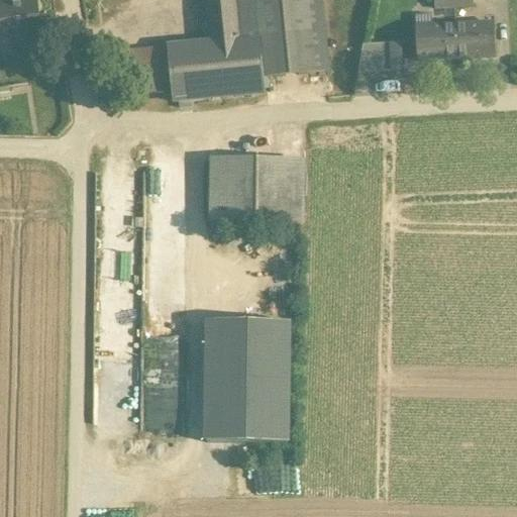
[(237,7),(235,0),(206,0),(211,43),(240,40),(237,7)]
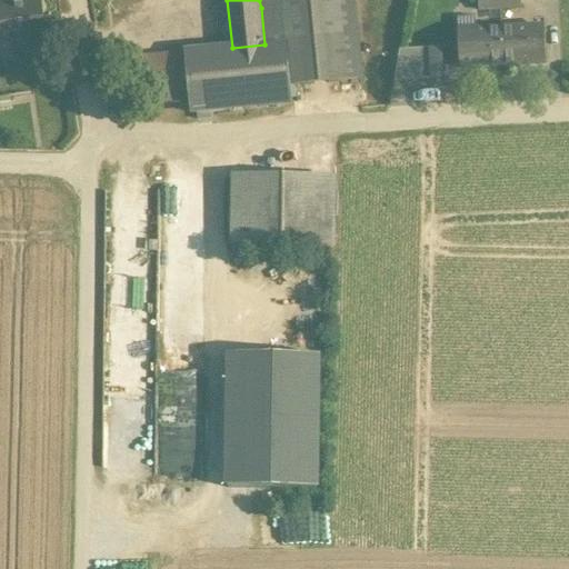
[(281,0),(282,5),(287,42),(291,87),(361,81),(352,0),(281,0)]
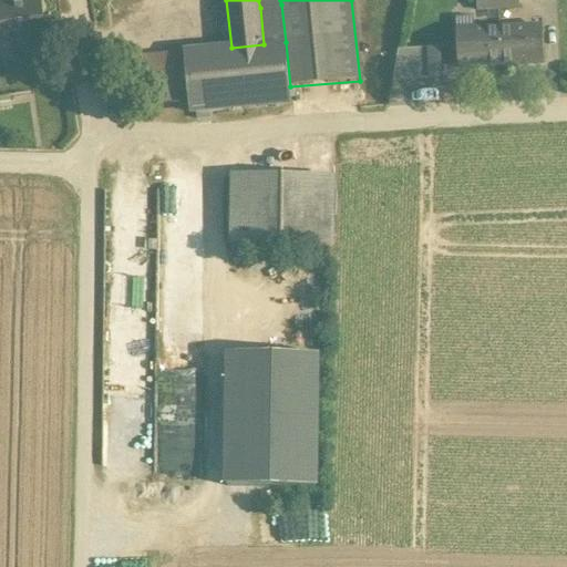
[(17,4),(0,7),(0,49),(22,47),(22,43),(47,40),(41,3),(17,7),(17,4)]
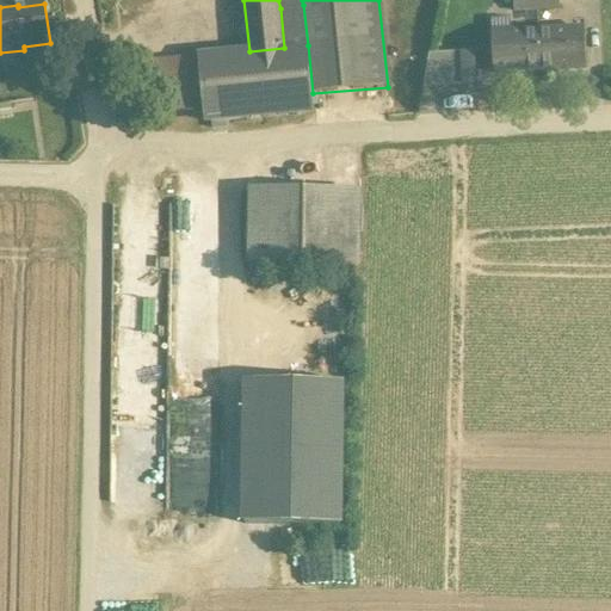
[(303,5),(281,8),(284,48),(308,45),(303,5)]
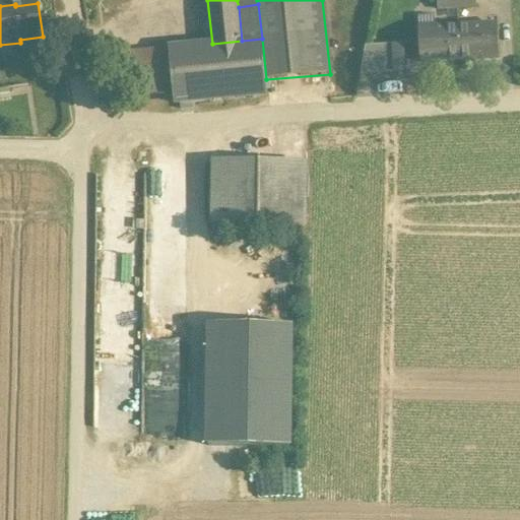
[(447,10),(429,10),(431,65),(511,63),(510,20),(448,22),(447,10)]
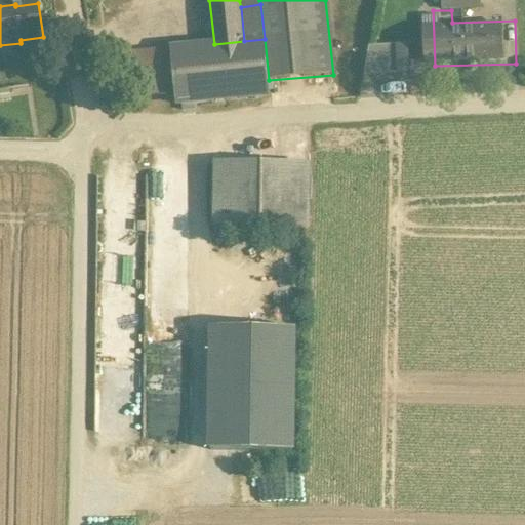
[(172,65),(174,91),(175,104),(270,94),(269,80),(265,39),(244,41),(214,44),(170,49),(172,65)]
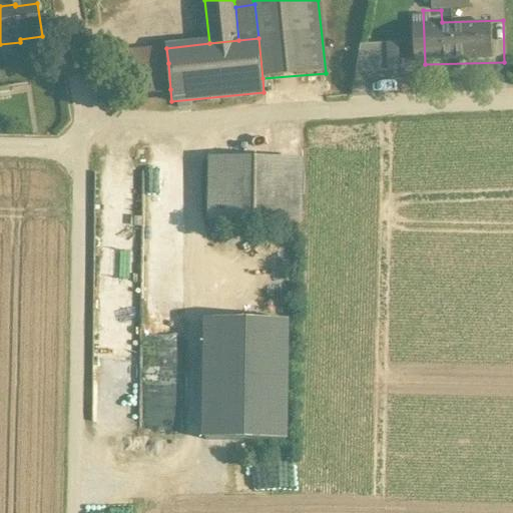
[(403,71),(401,42),(359,44),(360,73),(403,71)]
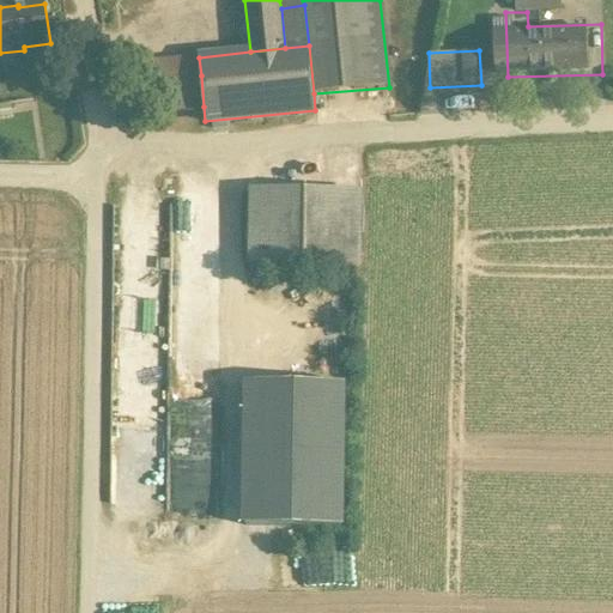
[(171,78),(201,76),(199,58),(153,62),(155,79),(171,78)]
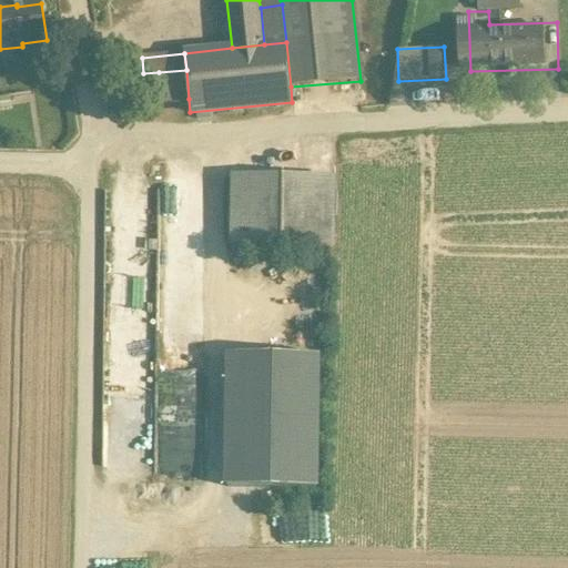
[(159,72),(163,101),(189,99),(186,70),(159,72)]
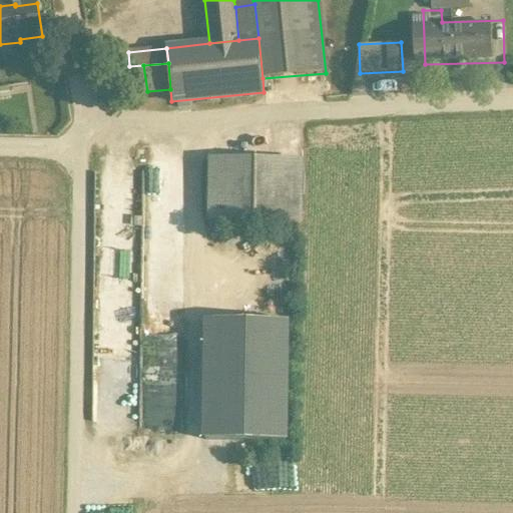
[(147,91),(143,65),(129,66),(131,92),(147,91)]
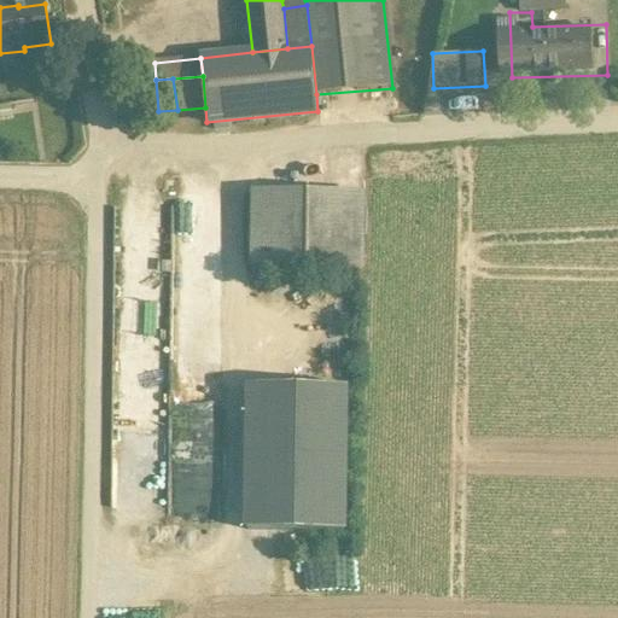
[(0,104),(0,118),(15,117),(12,103),(0,104)]
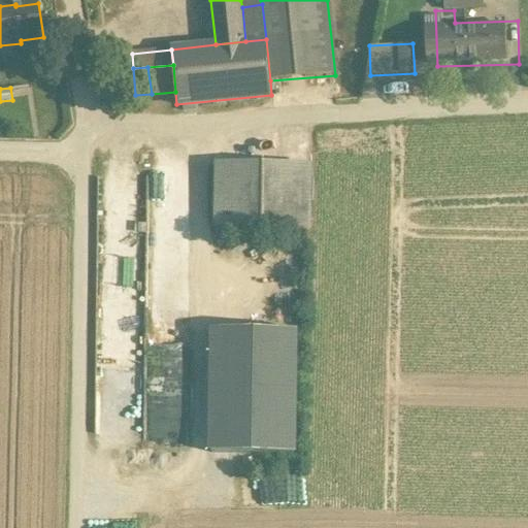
[(310,166),(215,164),(213,228),(309,229),(310,166)]
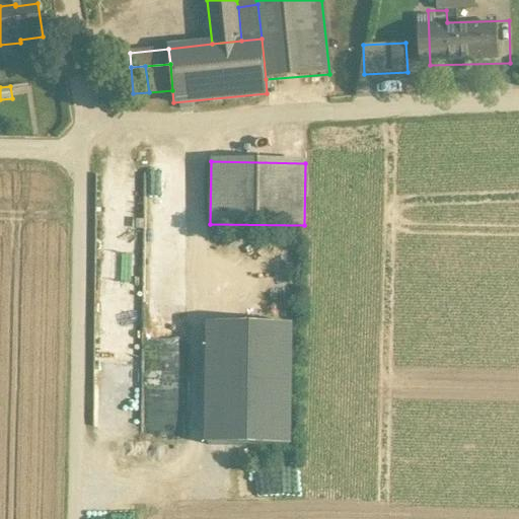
[(209,327),(208,440),(291,441),(292,328),(209,327)]
